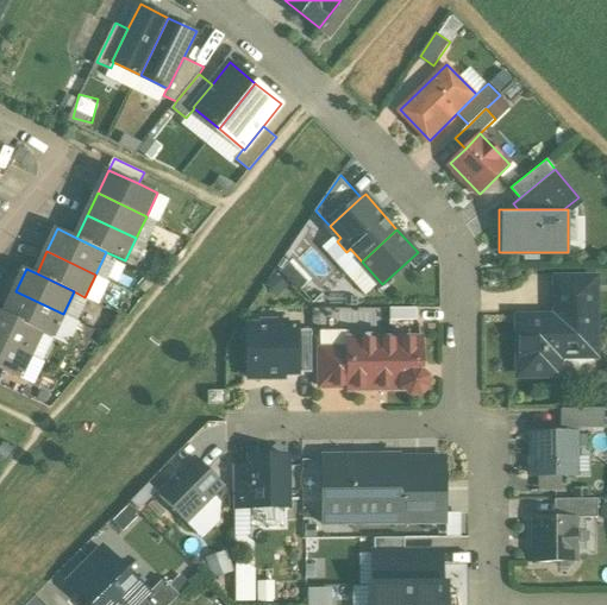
[(595,353),(595,279),(558,279),(558,317),(520,317),(521,373),(557,372),(557,353),(595,353)]
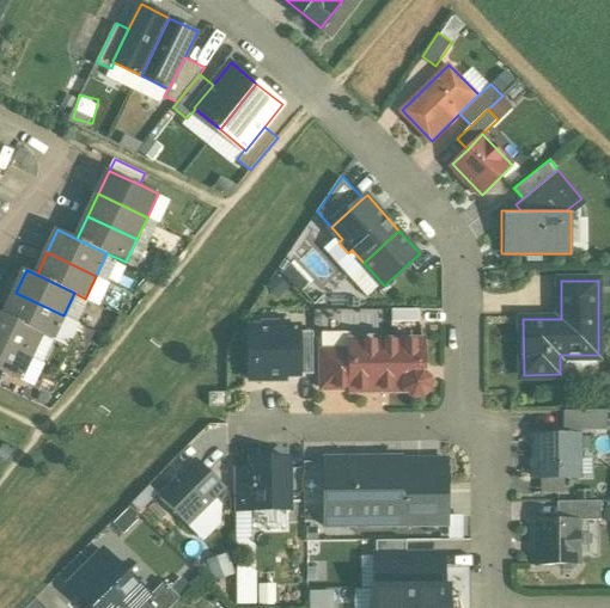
[(63,315),(16,293),(5,314),(42,333),(53,338),(63,315)]
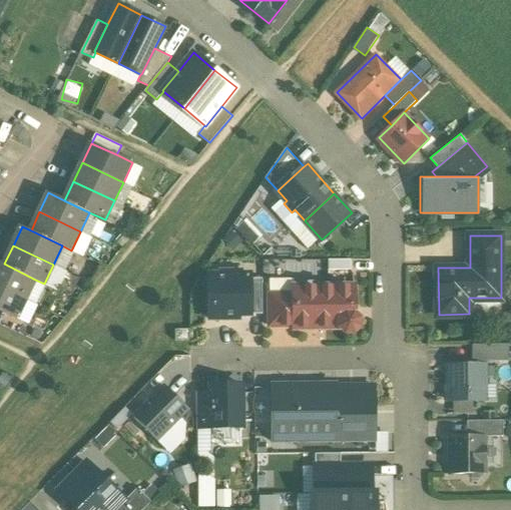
[(4,264),(0,262),(0,286),(26,299),(35,280),(4,264)]
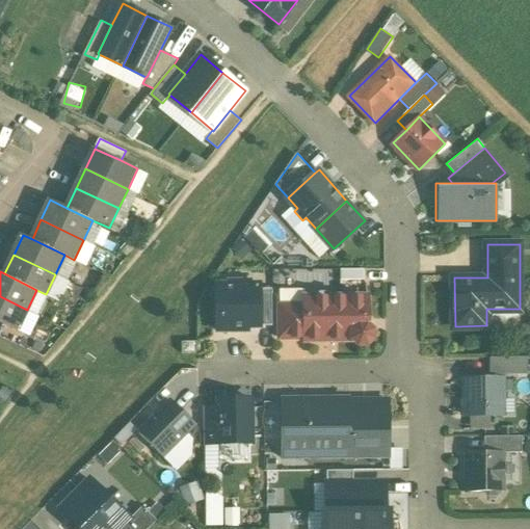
[(260,282),(216,281),(216,327),(259,327),(259,323),(260,285),(260,282)]
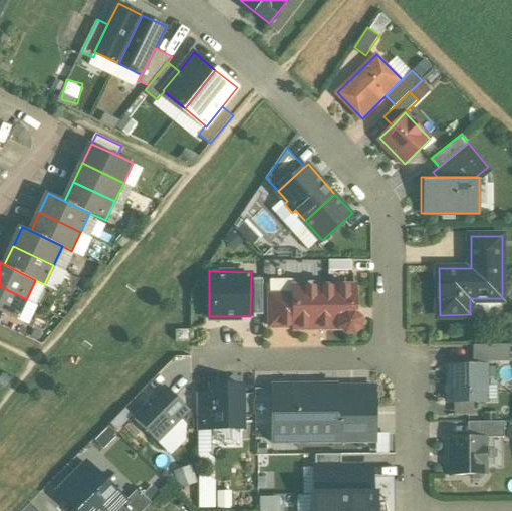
[(264,275),(251,275),(250,312),(264,312),(264,275)]
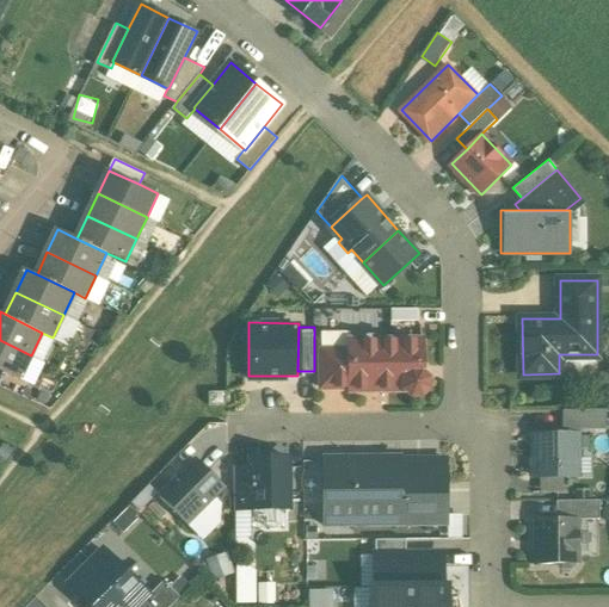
[(422,340),(383,341),(379,334),(362,334),(358,341),(352,341),(352,350),(352,386),(352,389),(405,388),(412,395),(423,395),(430,388),(430,378),(423,371),(422,340)]
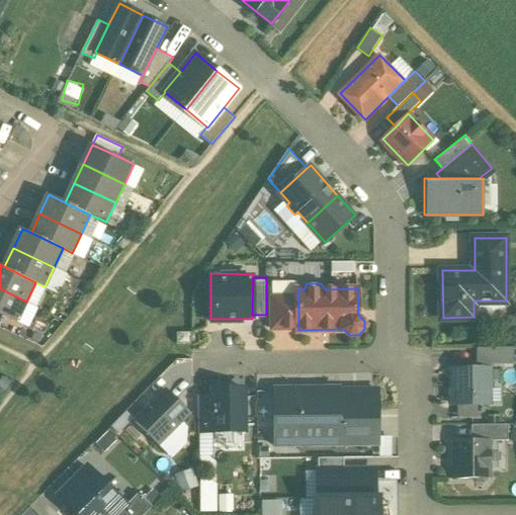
[(26,302),(0,288),(0,312),(4,314),(17,321),(26,302)]
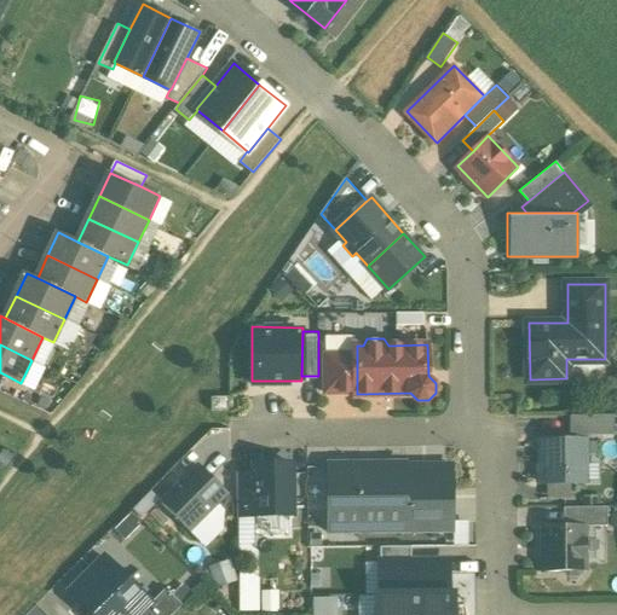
[(357,392),(357,354),(327,354),(327,392),(357,392)]
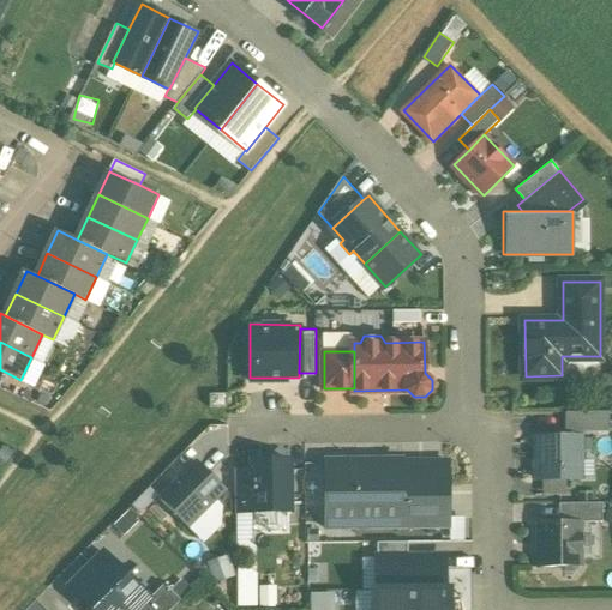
[(228,392),(210,392),(210,406),(228,406),(228,392)]
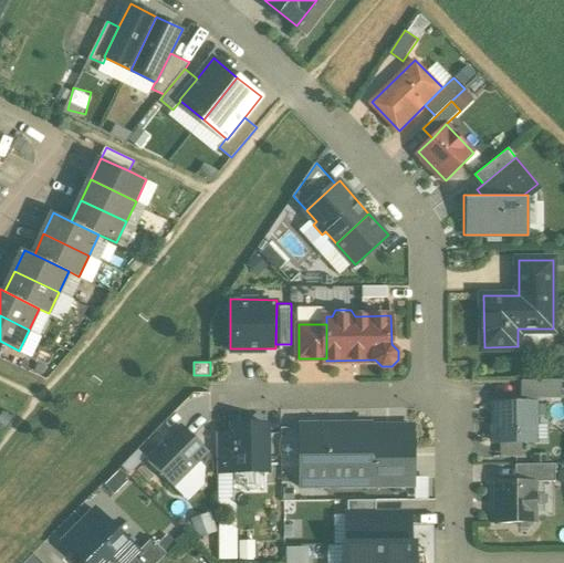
[(562,394),(562,378),(522,379),(522,395),(562,394)]
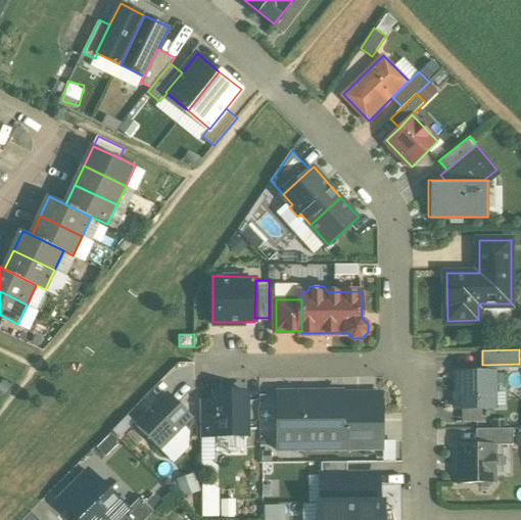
[(495,408),(494,371),(458,372),(459,408),(495,408)]
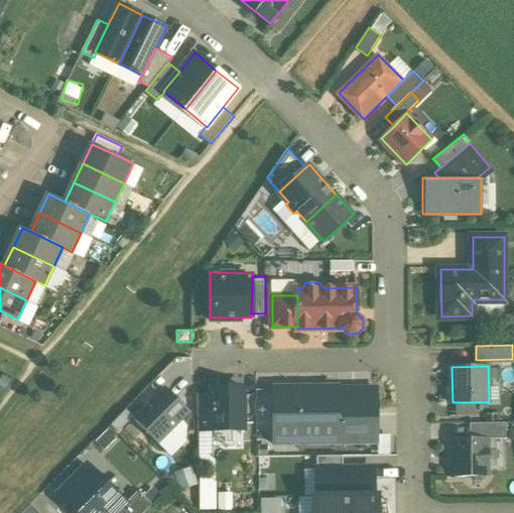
[(339,385),(274,386),(274,443),(340,442),(339,387),(339,385)]
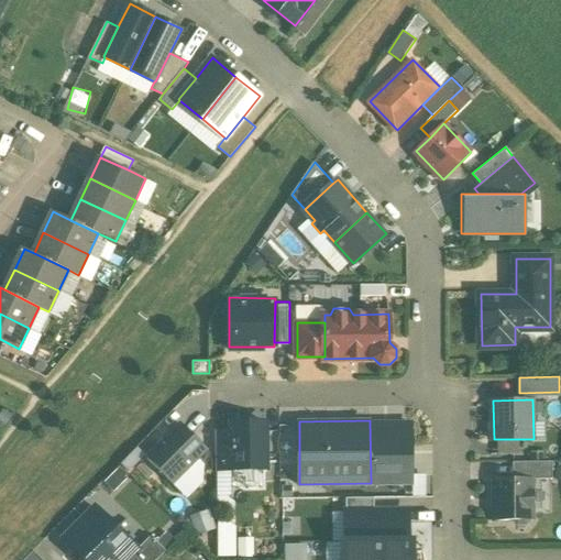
[(267,468),(266,421),(232,421),(232,429),(232,469),(267,468)]
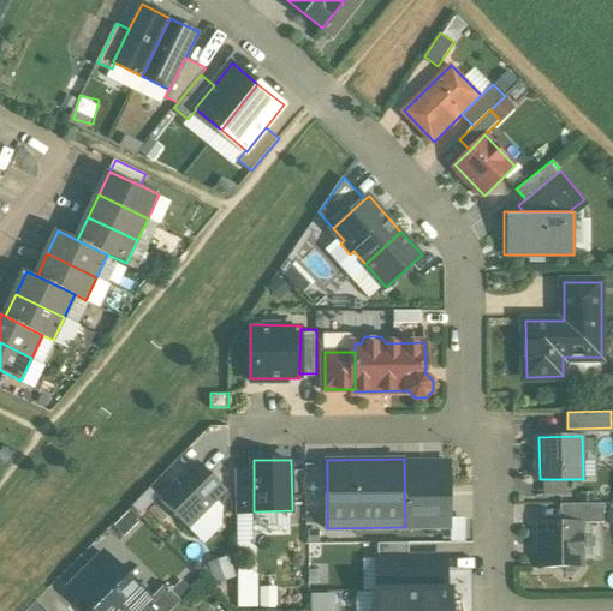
[(200,461),(162,499),(189,526),(226,489),(200,461)]
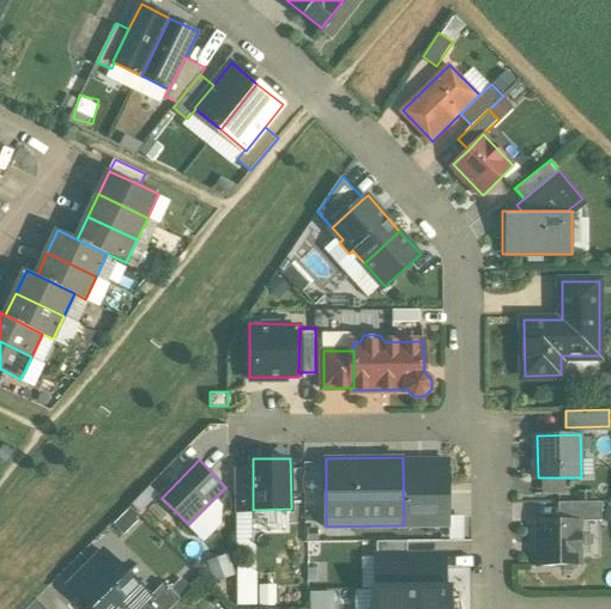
[(449,525),(449,460),(403,460),(404,525),(449,525)]
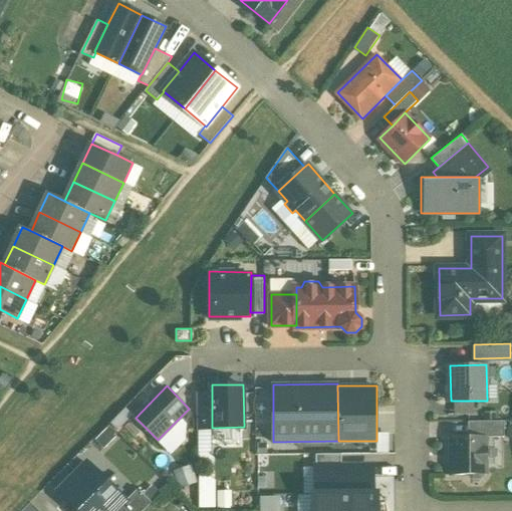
[(212,428),(212,392),(198,392),(198,428),(212,428)]
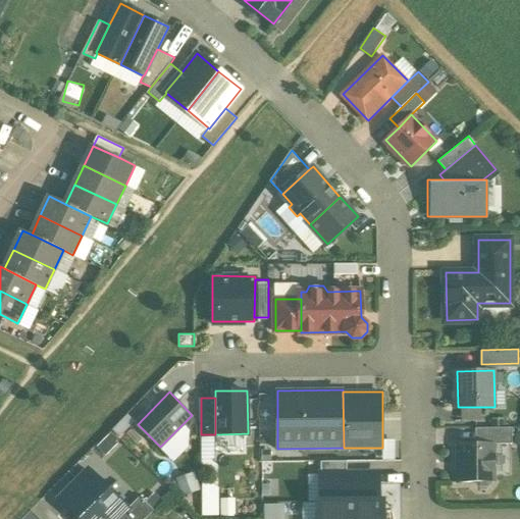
[(513,443),(513,427),(476,427),(476,444),(495,444),(513,443)]
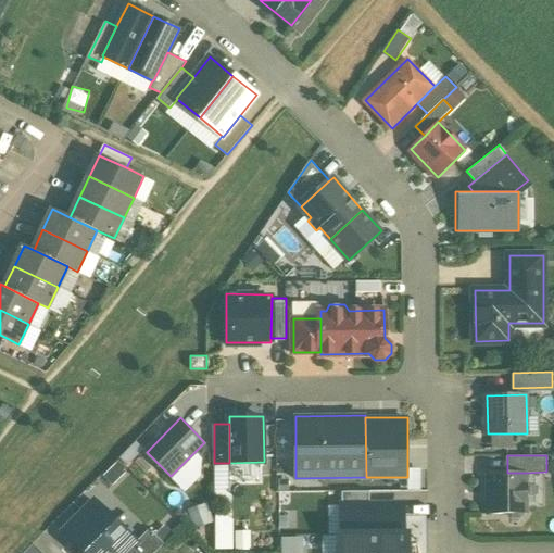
[(507,473),(498,473),(488,473),(488,513),(507,513),(508,513),(512,516),(519,516),(523,513),(527,512),(527,473),(507,473)]
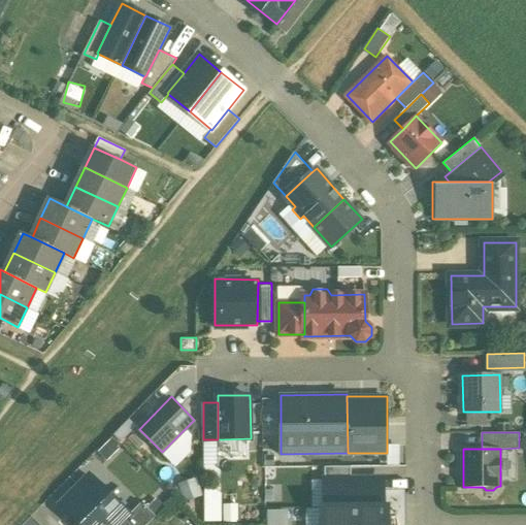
[(352,465),(327,465),(327,479),(353,479),(352,465)]
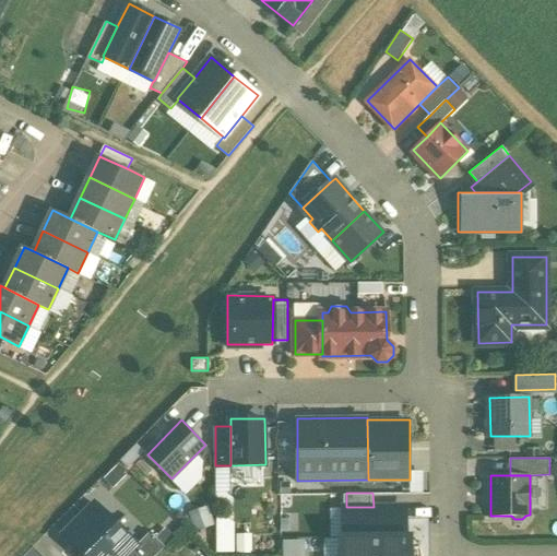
[(138,544),(95,503),(64,534),(86,555),(127,555),(138,545),(138,544)]
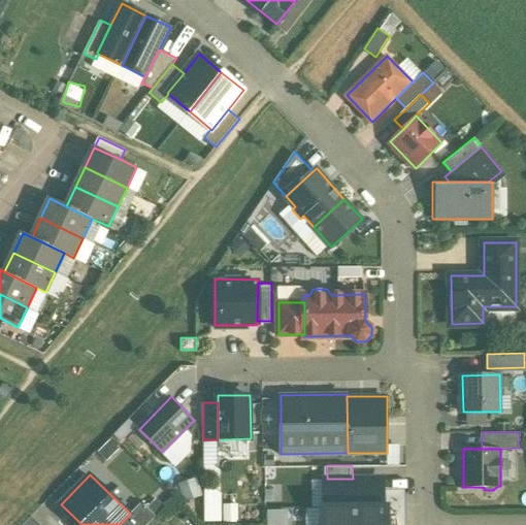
[(197,476),(181,481),(186,497),(202,492),(197,476)]
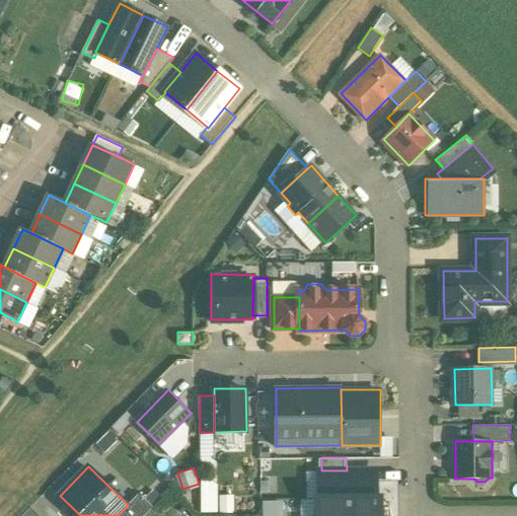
[(321,470),(314,471),(315,498),(377,498),(377,470),(347,470),(321,470)]
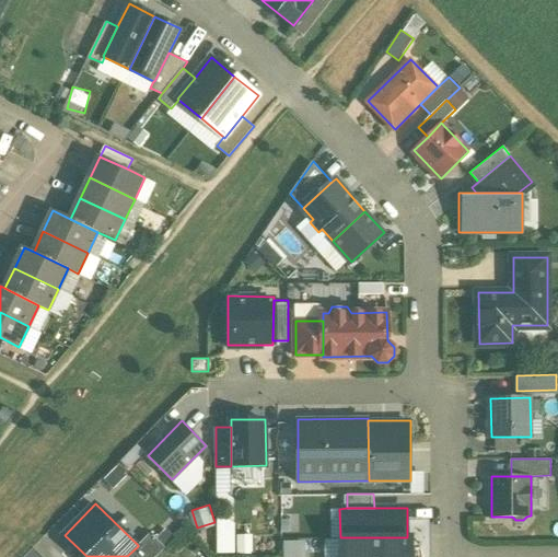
[(217,515),(217,550),(235,552),(236,515),(217,515)]
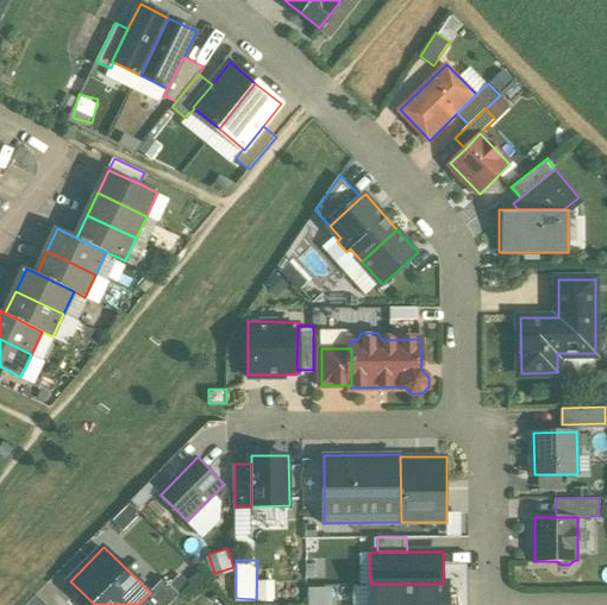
[(258,598),(276,598),(276,577),(258,577),(258,598)]
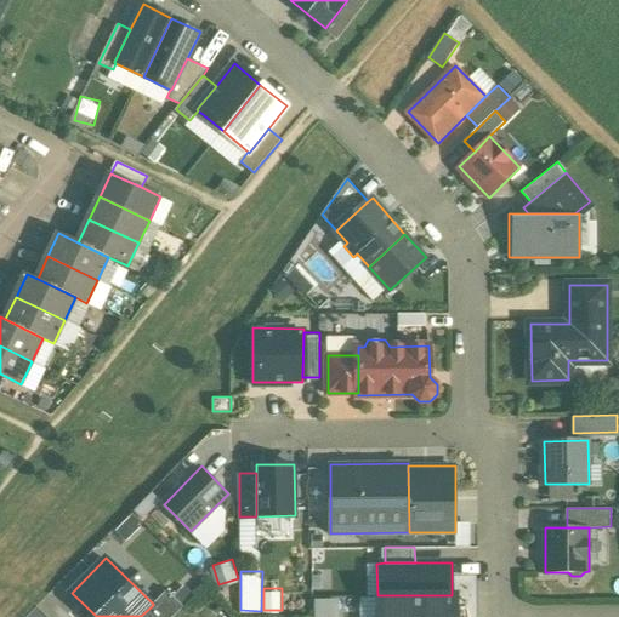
[(172,616),(185,606),(168,589),(153,604),(153,605),(141,616),(172,616)]
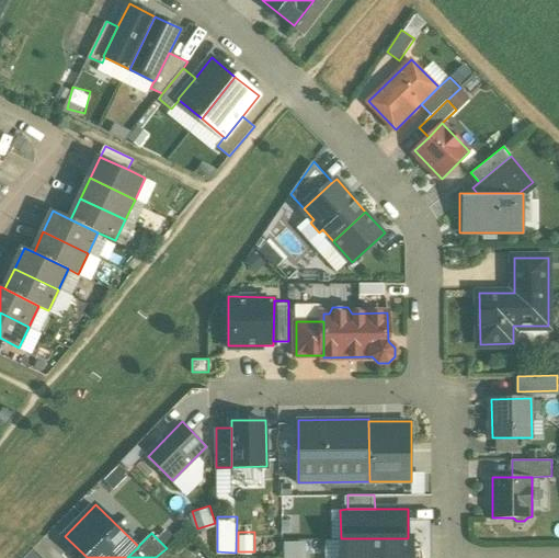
[(306,557),(306,538),(284,539),(284,557),(306,557)]
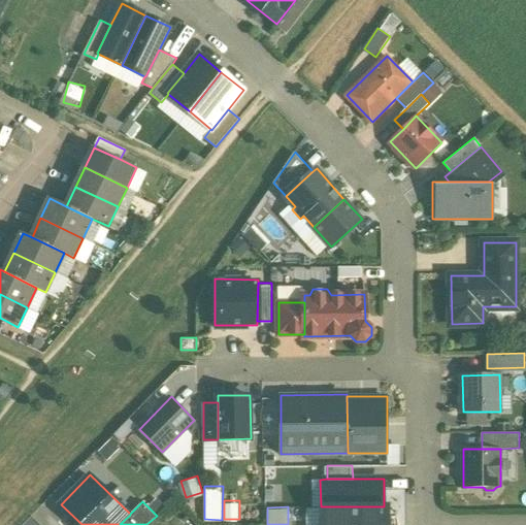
[(384,506),(321,506),(321,524),(388,524),(388,506),(384,506)]
